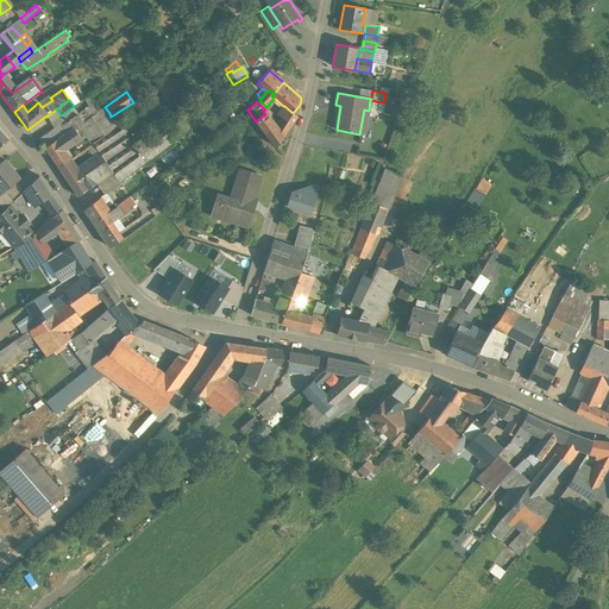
[(293,113),(284,106),(278,113),(293,124),(297,117),(293,113)]
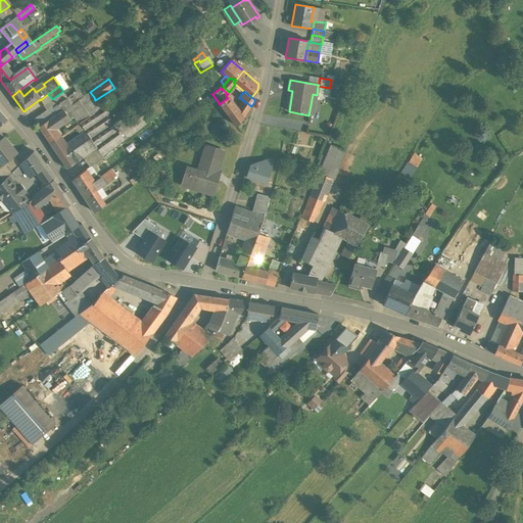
[(90,92),(84,96),(88,101),(94,97),(90,92)]
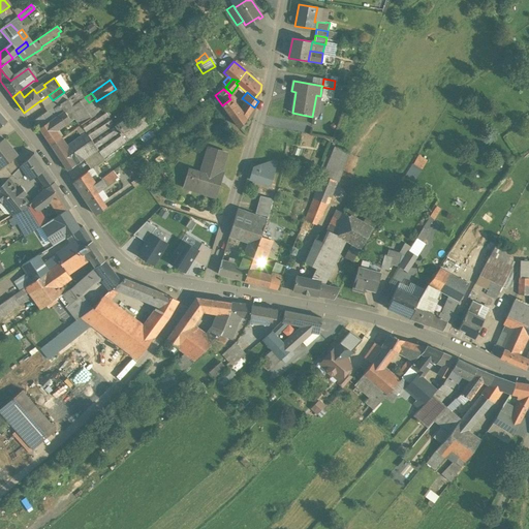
[(85,97),(80,100),(80,101),(85,109),(91,104),(89,102),(85,97)]
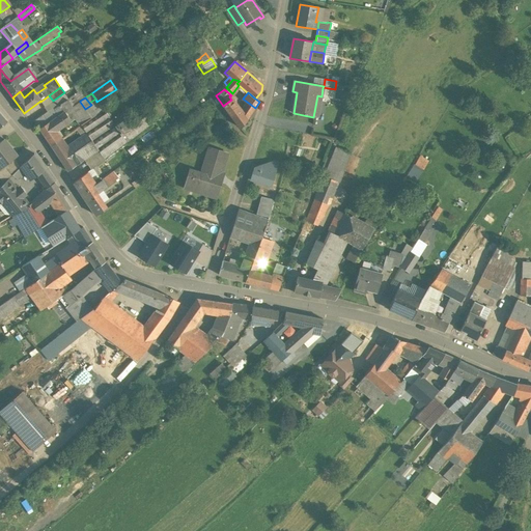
[(243,113),(231,100),(223,106),(239,127),(249,116),(251,114),(246,109),(243,113)]
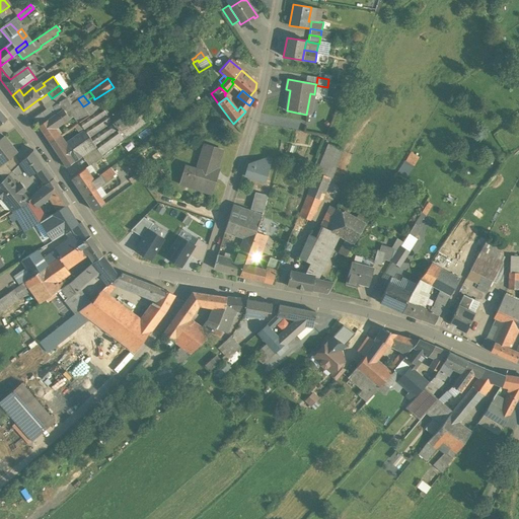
[(78,99),(68,106),(71,112),(73,114),(83,106),(78,99)]
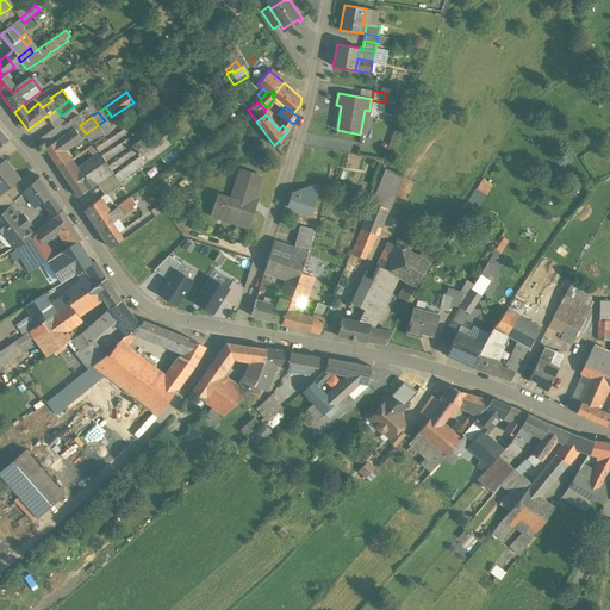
[(105,120),(98,125),(105,136),(112,130),(105,120)]
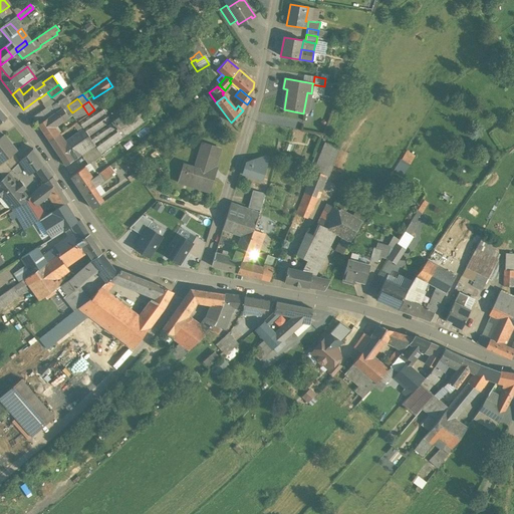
[(67,105),(62,109),(66,115),(70,110),(67,105)]
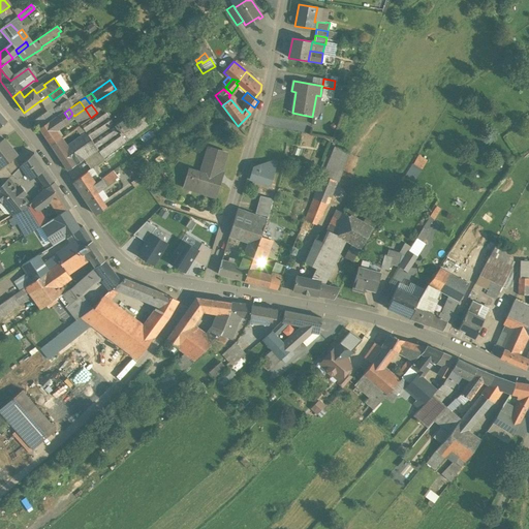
[(85,109),(74,116),(81,125),(91,118),(85,109)]
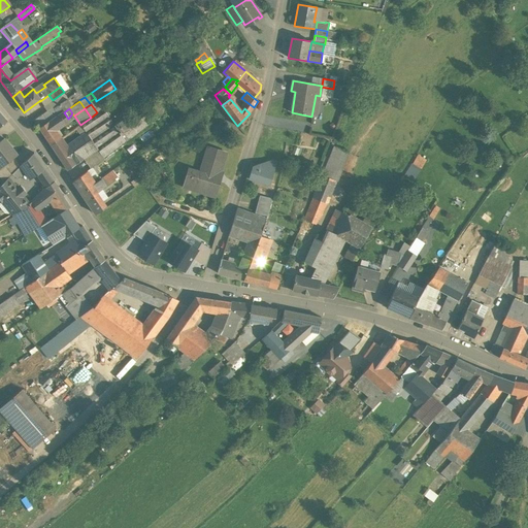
[(97,112),(91,118),(80,125),(83,128),(87,133),(84,136),(89,143),(94,152),(98,149),(104,158),(127,141),(121,133),(127,128),(121,121),(114,125),(102,109),(97,112)]
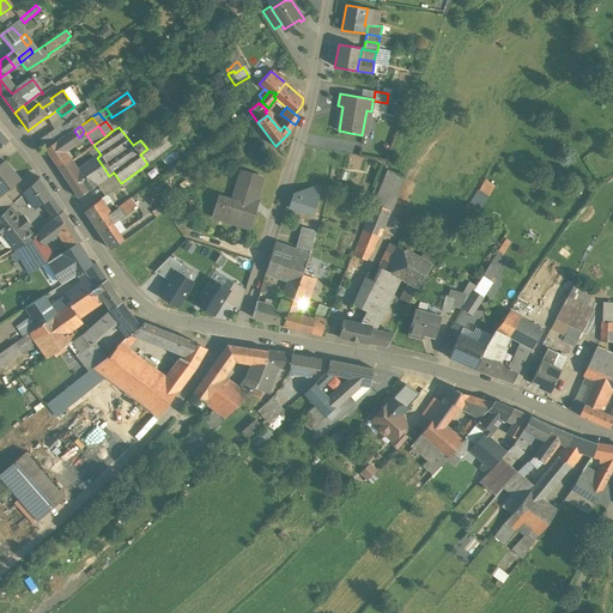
[(55,141),(46,149),(59,169),(70,162),(61,150),(79,138),(74,131),(56,143),(55,141)]
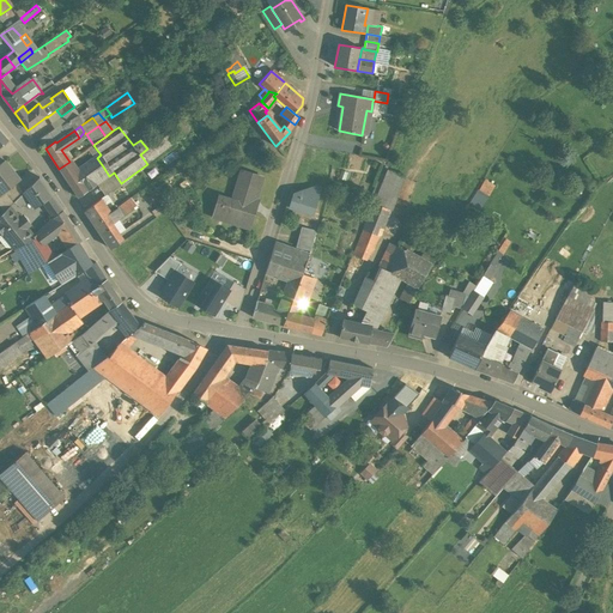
[(70,162),(59,169),(73,188),(84,182),(83,181),(103,167),(97,158),(77,173),(70,162)]
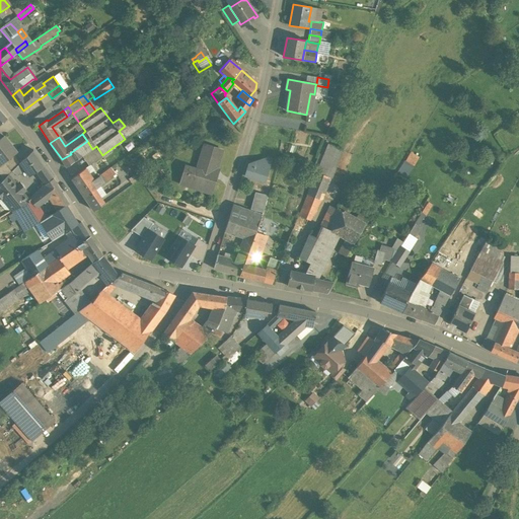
[(4,137),(0,139),(0,164),(3,163),(13,155),(16,153),(4,137)]
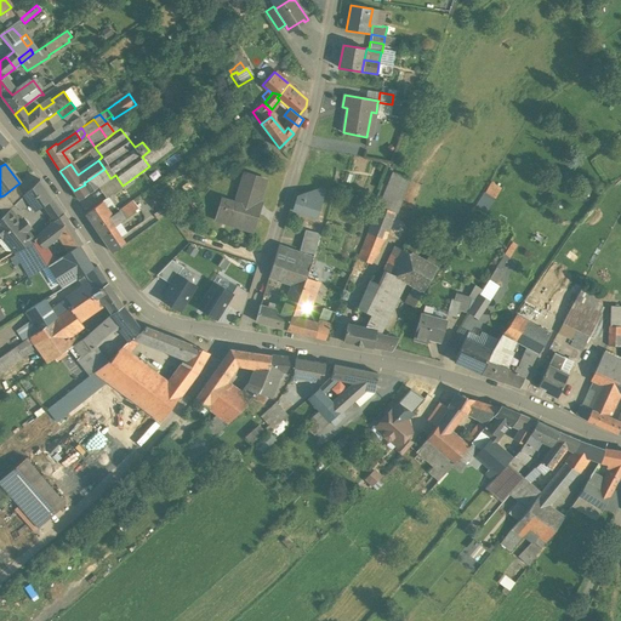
[(104,169),(84,183),(85,184),(74,191),(80,199),(110,178),(104,169)]
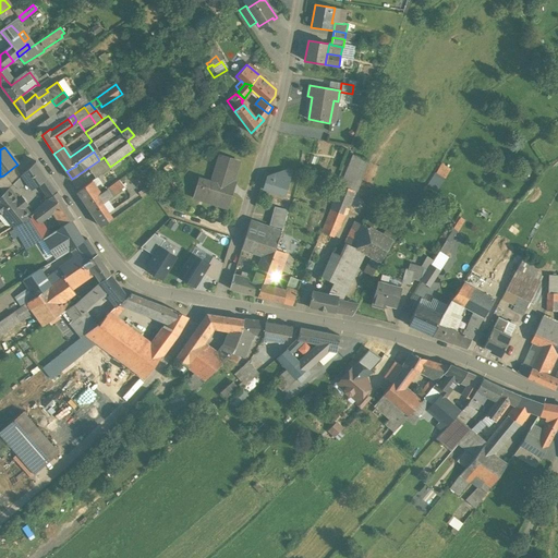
[(239,162),(220,156),(211,182),(201,179),(193,198),(227,208),(235,182),(233,182),(239,162)]
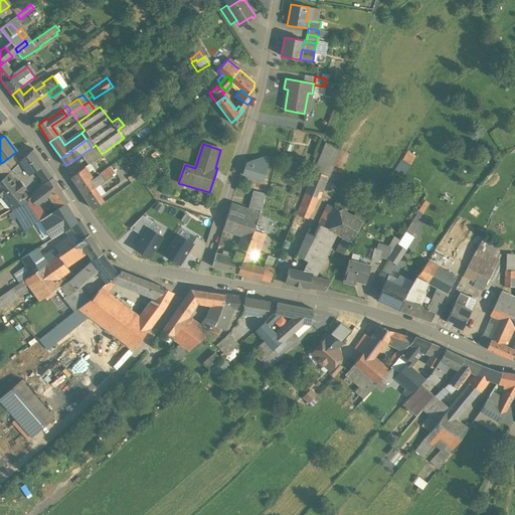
[(33,149),(19,162),(21,165),(28,175),(35,170),(44,165),(33,149)]
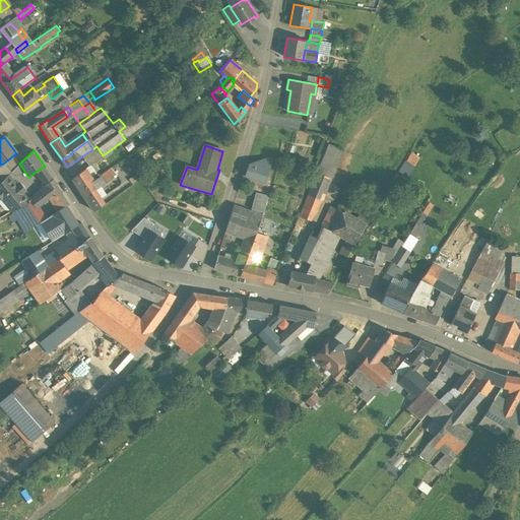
[(13,155),(3,164),(10,173),(11,172),(19,164),(13,155)]
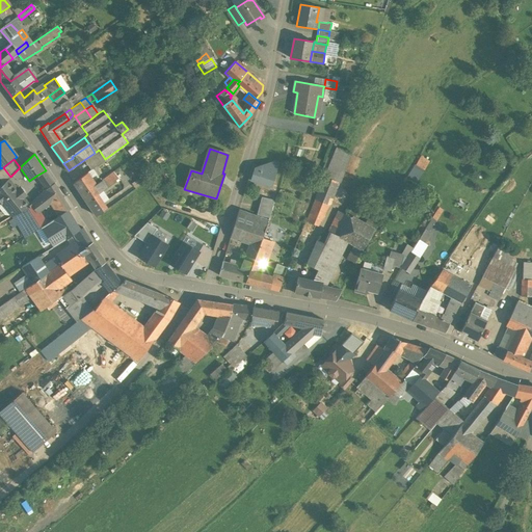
[(271,187),(280,163),(274,161),(254,168),(250,180),(271,187)]
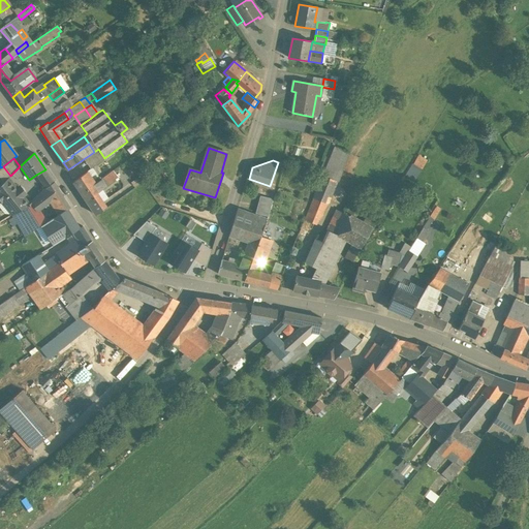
[(3,166),(0,167),(0,178),(3,183),(7,180),(10,176),(3,166)]
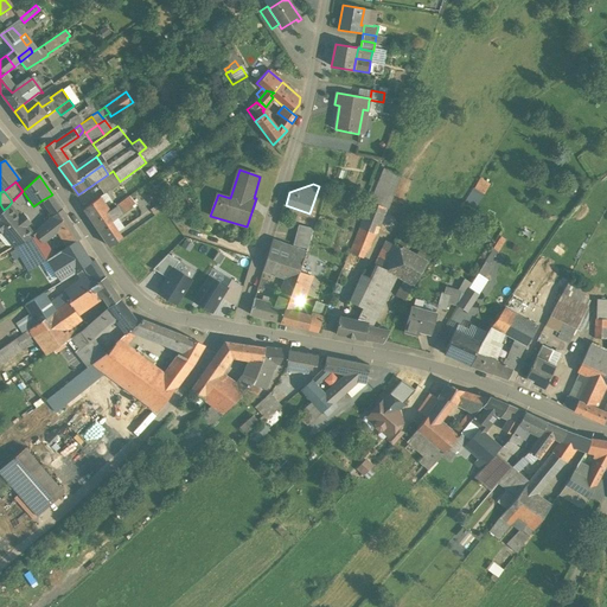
[(23,191),(13,200),(18,205),(24,200),(21,198),(25,195),(23,191)]
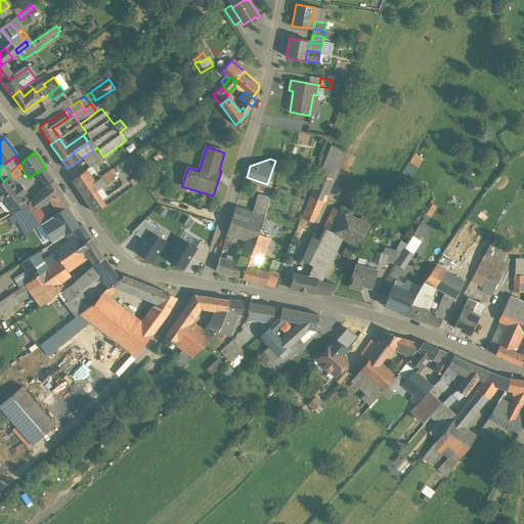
[(366,172),(357,167),(353,175),(362,180),(366,172)]
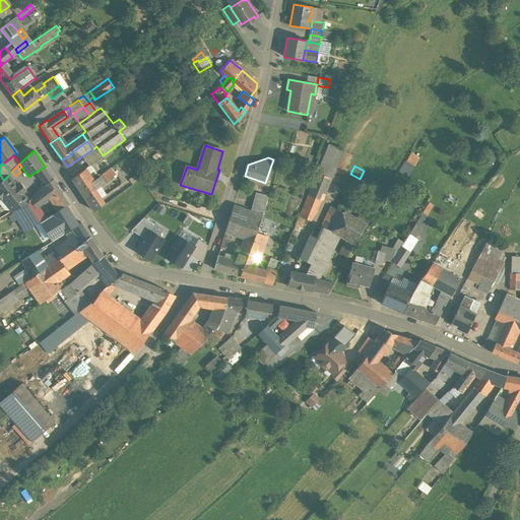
[(45,167),(36,172),(45,185),(47,183),(53,179),(45,167)]
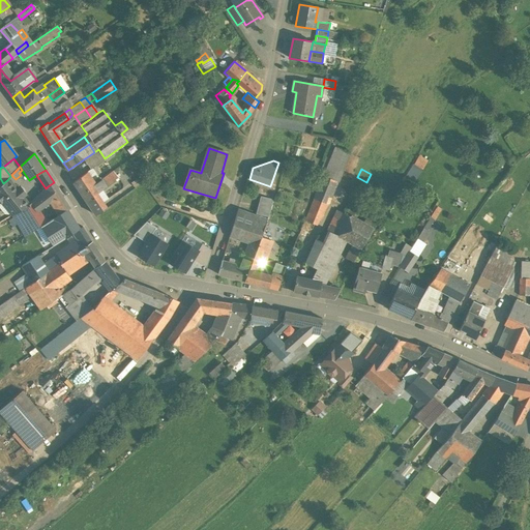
[(422,176),(411,170),(406,179),(417,185),(422,176)]
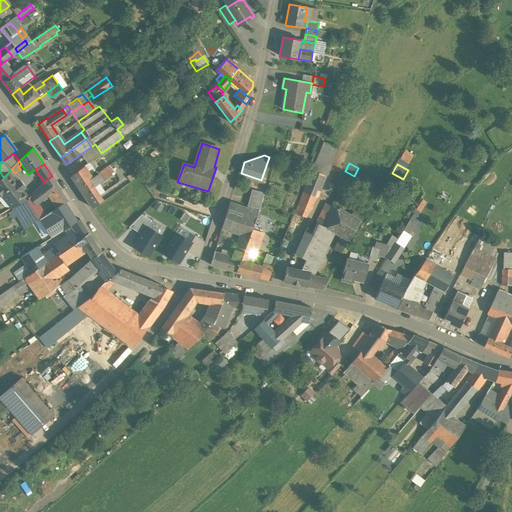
[(84,165),(70,177),(77,188),(92,178),(91,175),(84,165)]
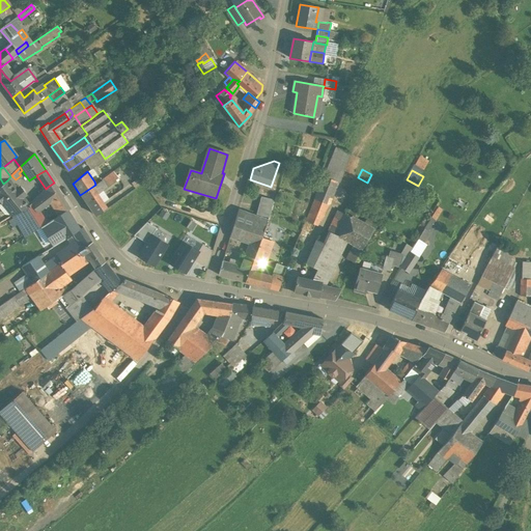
[(102,180),(101,180),(105,187),(117,178),(113,172),(102,180)]
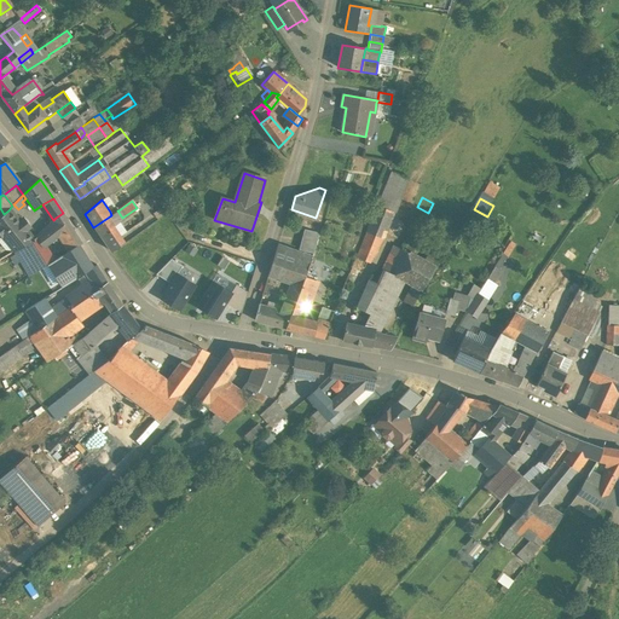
[(394,210),(379,206),(368,232),(383,238),(394,210)]
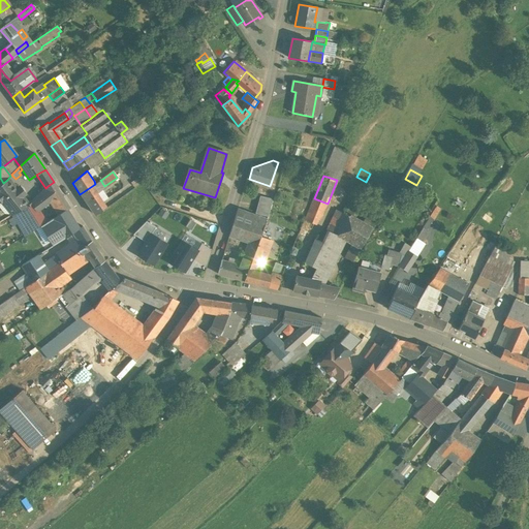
[(398,185),(384,179),(381,184),(385,185),(380,197),(387,200),(394,190),(395,190),(398,185)]
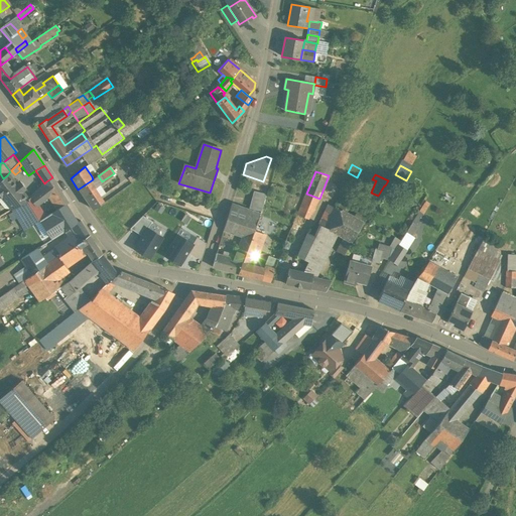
[(3,178),(0,181),(0,196),(1,196),(12,210),(19,205),(27,200),(21,192),(21,189),(18,185),(15,185),(7,175),(3,178)]
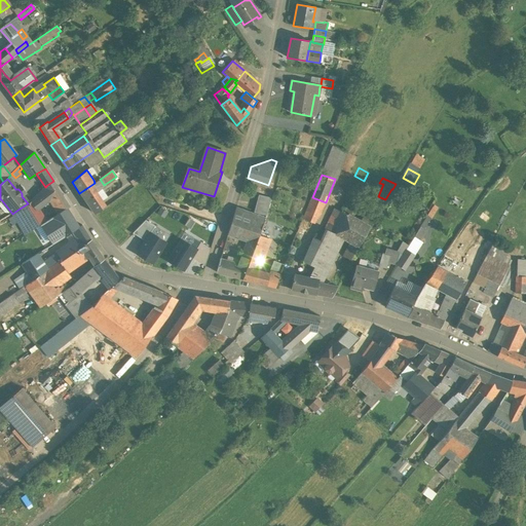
[(95,183),(79,193),(85,201),(92,196),(91,194),(95,192),(104,185),(100,179),(95,183)]
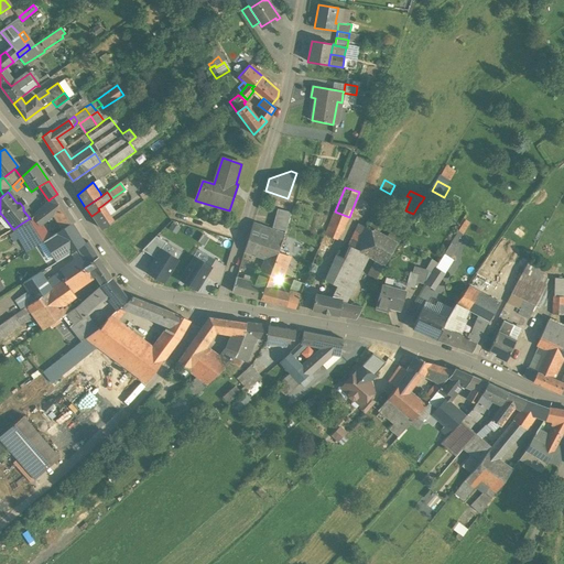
[(57,194),(51,198),(52,201),(39,214),(35,215),(41,224),(54,214),(56,216),(60,214),(63,218),(66,227),(71,224),(75,221),(57,194)]
